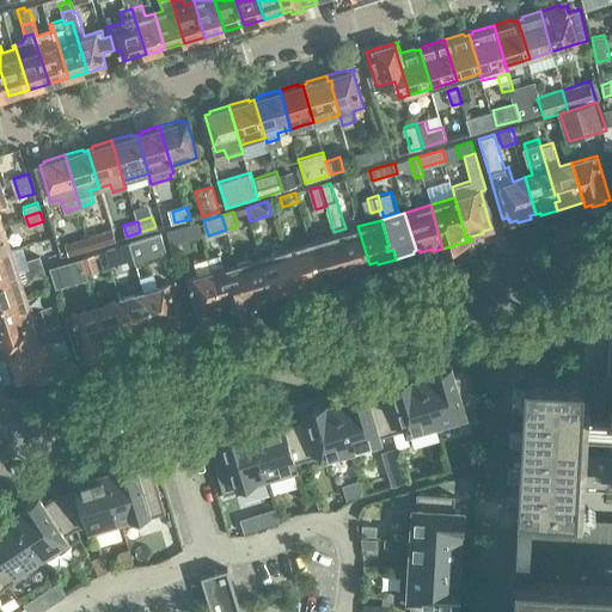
[(167,232),(171,245),(202,237),(197,224),(167,232)]
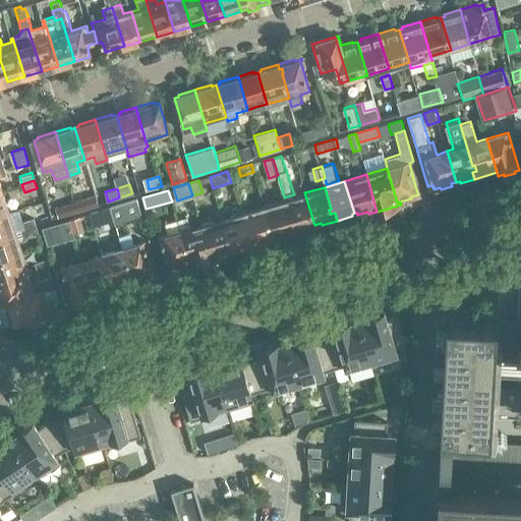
[(0,213),(9,211),(3,191),(0,192),(0,213)]
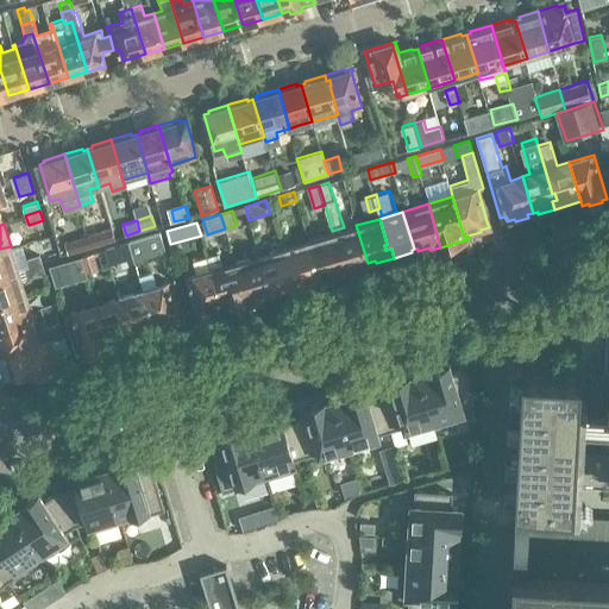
[(368,263),(356,225),(332,232),(339,255),(336,255),(338,263),(344,262),(347,272),(358,269),(358,267),(368,263)]
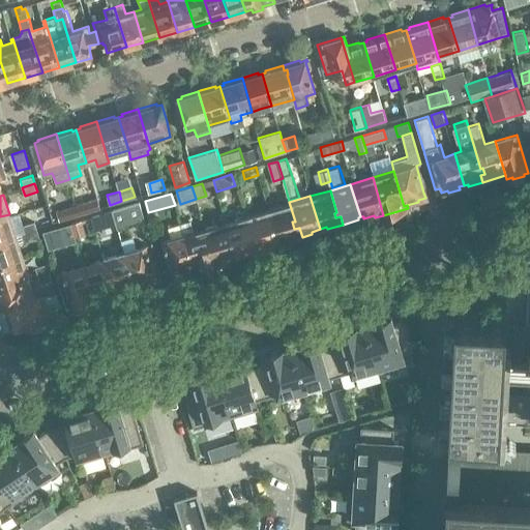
[(98,198),(76,204),(79,214),(101,207),(98,198)]
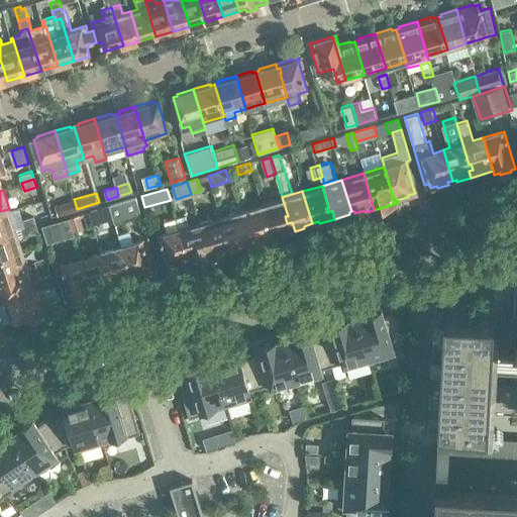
[(282,197),(261,204),(271,236),(275,234),(276,236),(295,231),(292,222),(287,223),(285,216),(288,216),(282,197)]
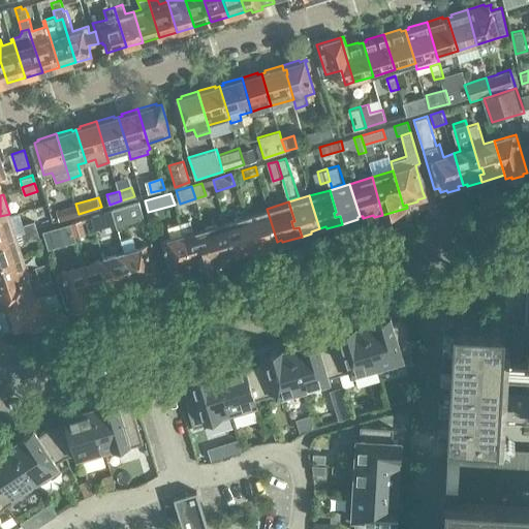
[(117,228),(144,220),(138,203),(112,211),(117,228)]
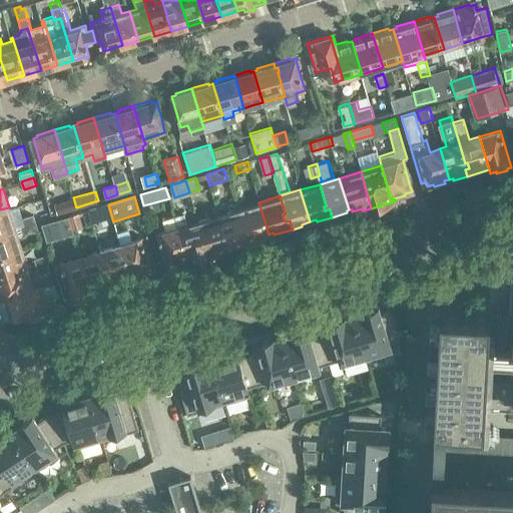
[(51,214),(76,207),(73,197),(48,204),(51,214)]
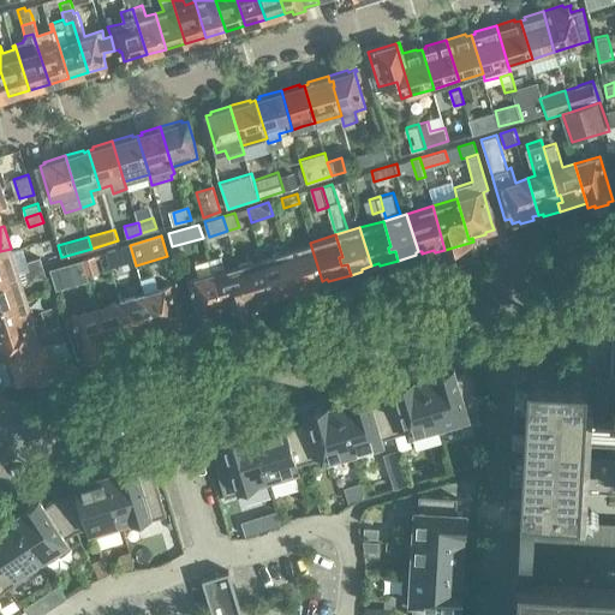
[(322,281),(310,243),(286,250),(298,291),(318,285),(317,282),(322,281)]
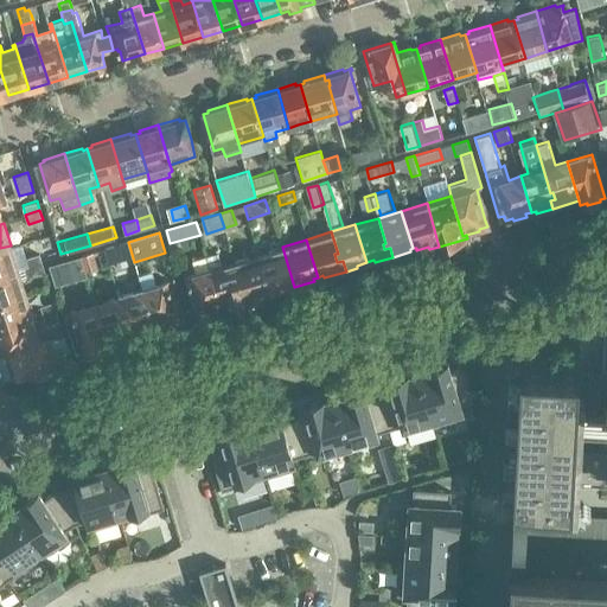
[(11,246),(0,248),(0,275),(19,270),(11,246)]
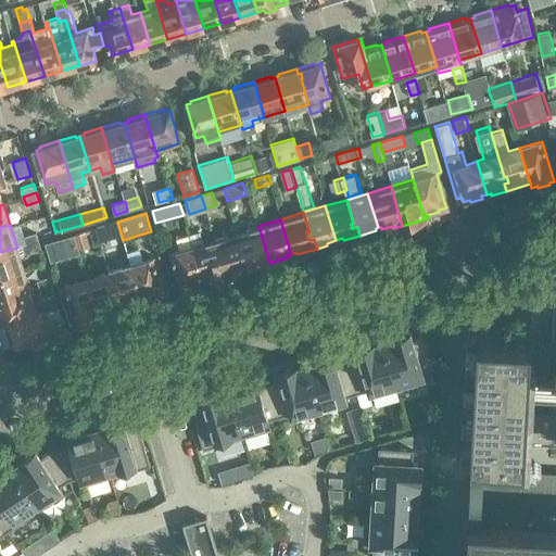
[(105,225),(96,227),(100,240),(109,238),(105,225)]
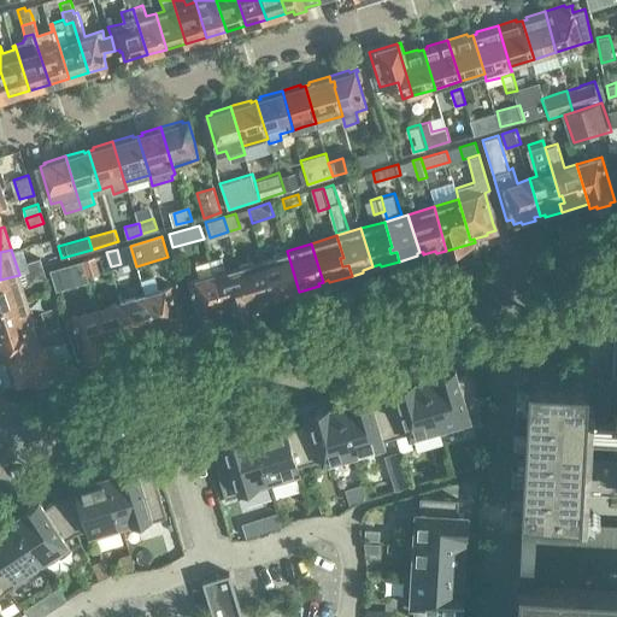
[(287,251),(263,258),(275,297),(286,293),(287,295),(299,292),(287,251)]
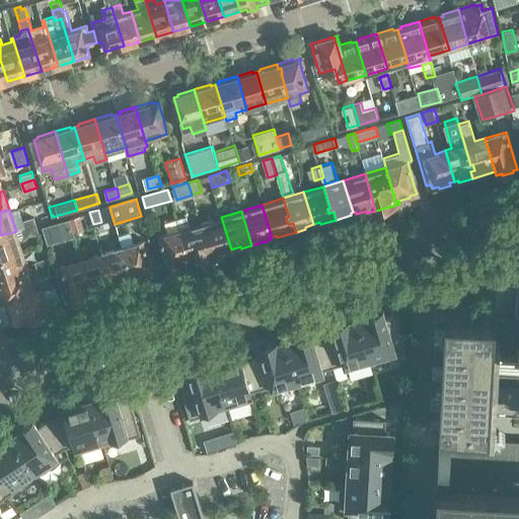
[(81,214),(72,216),(76,232),(85,229),(81,214)]
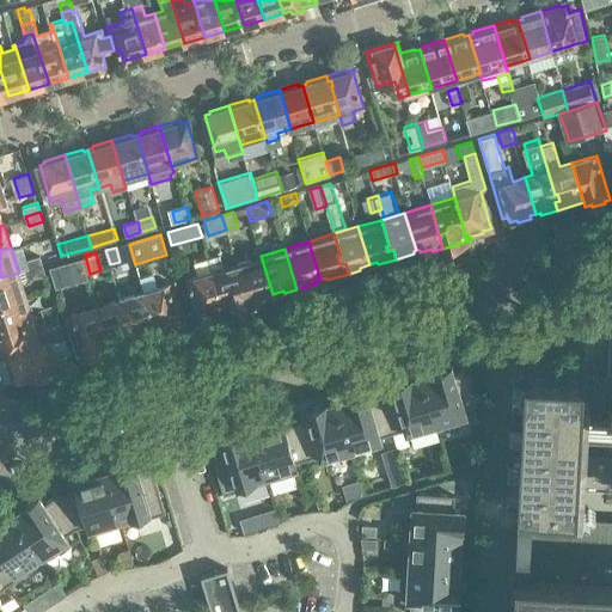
[(221,254),(208,257),(225,314),(249,307),(236,263),(225,267),(221,254)]
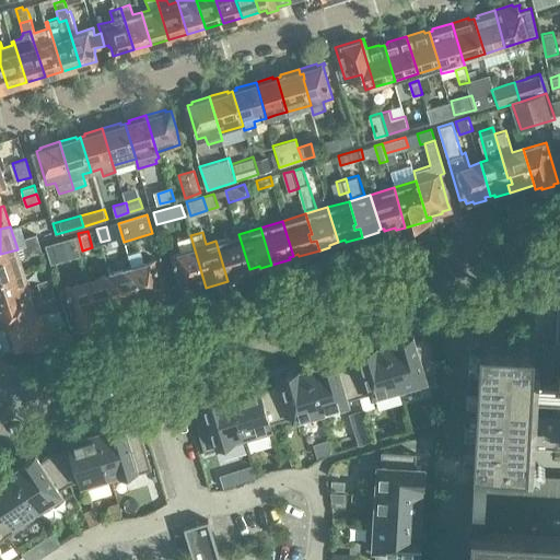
[(238,234),(216,241),(228,281),(238,278),(237,275),(248,271),(247,269),(249,269),(238,234)]
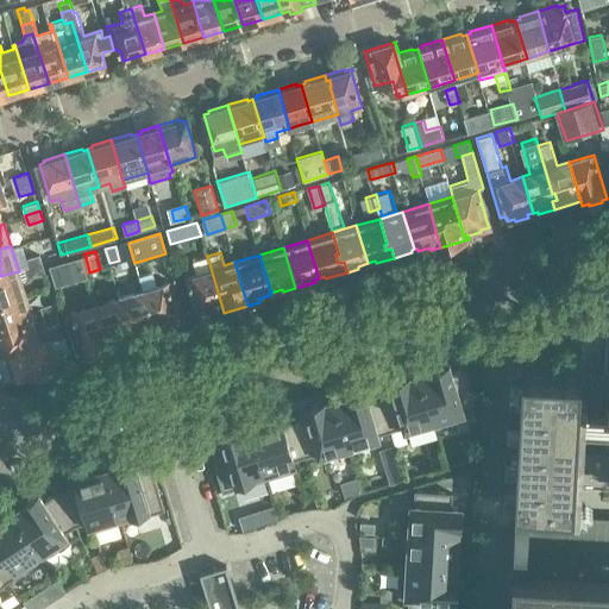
[(24,259),(27,269),(42,265),(38,256),(24,259)]
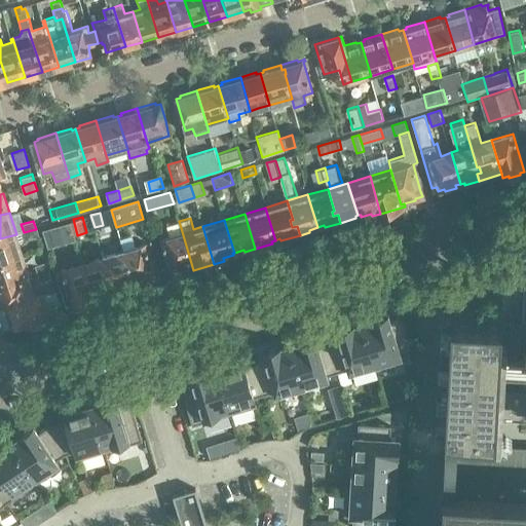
[(193,270),(179,221),(167,225),(171,235),(160,238),(171,271),(179,269),(179,271),(190,268),(191,270),(193,270)]
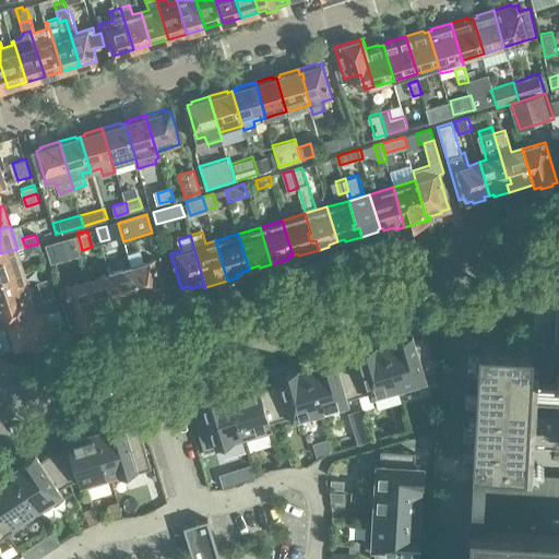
[(57,241),(47,244),(51,260),(61,258),(57,241)]
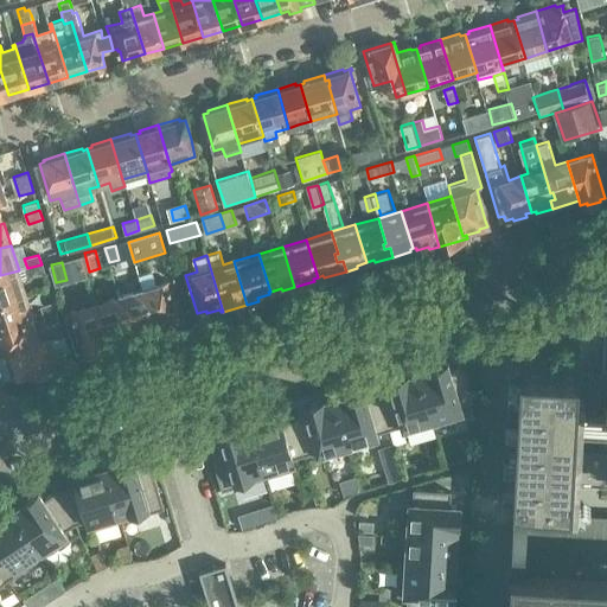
[(0,275),(0,301),(26,294),(23,283),(45,276),(42,264),(27,268),(19,270),(0,275)]
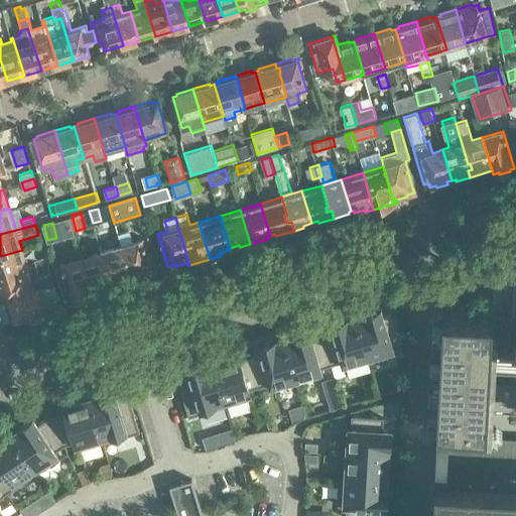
[(118,234),(121,246),(131,277),(134,276),(135,278),(146,275),(145,273),(152,271),(142,239),(134,242),(130,230),(118,234)]
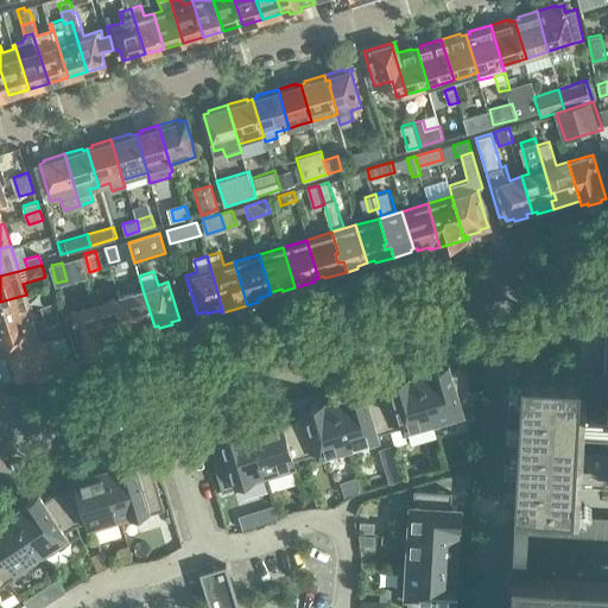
[(154,327),(143,290),(119,297),(127,321),(125,322),(126,328),(131,327),(133,336),(151,330),(150,328),(154,327)]
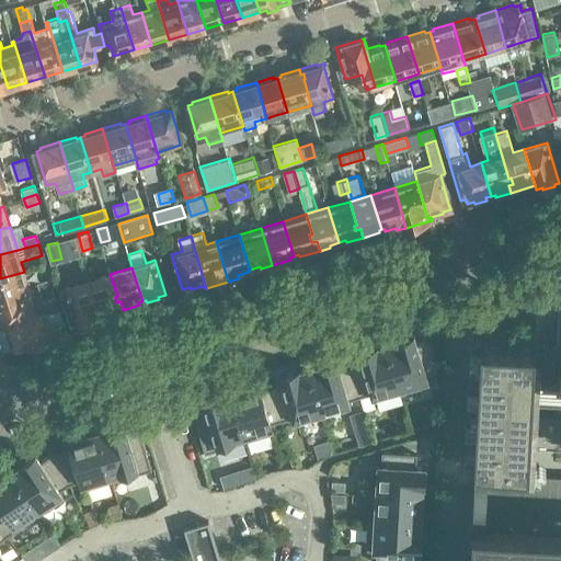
[(0,302),(32,294),(24,272),(0,278),(0,302)]
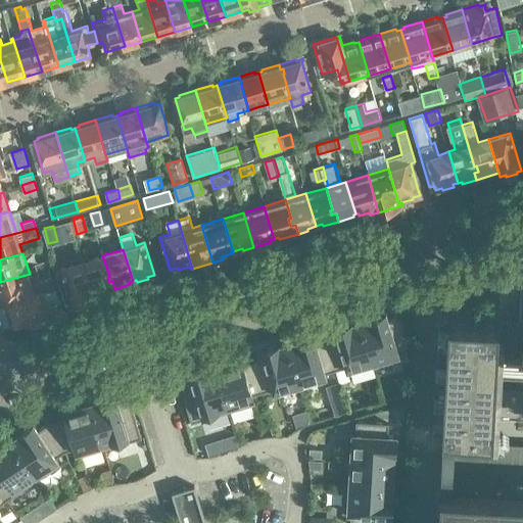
[(102,255),(82,262),(92,295),(114,289),(112,281),(108,282),(107,277),(109,276),(102,255)]
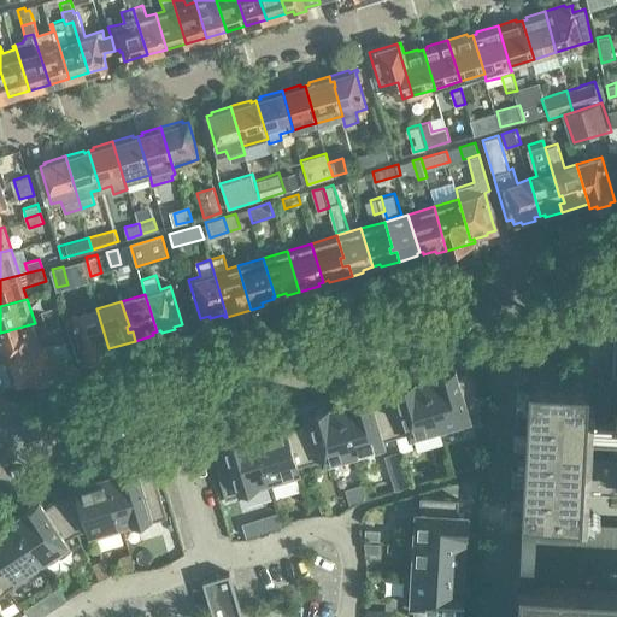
[(57,316),(54,307),(39,312),(41,319),(57,316)]
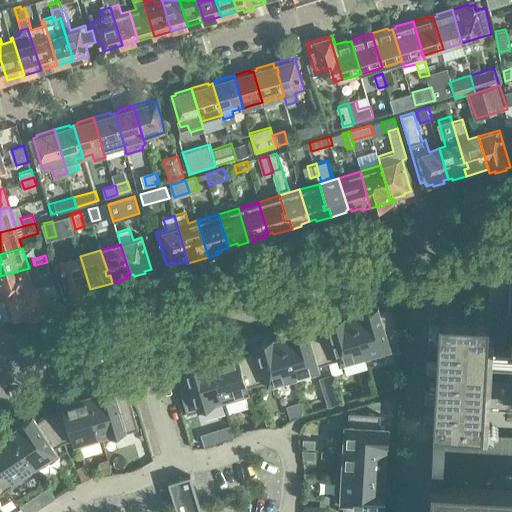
[(92,293),(90,289),(80,256),(59,263),(70,300),(76,298),(76,300),(87,297),(86,295),(92,293)]
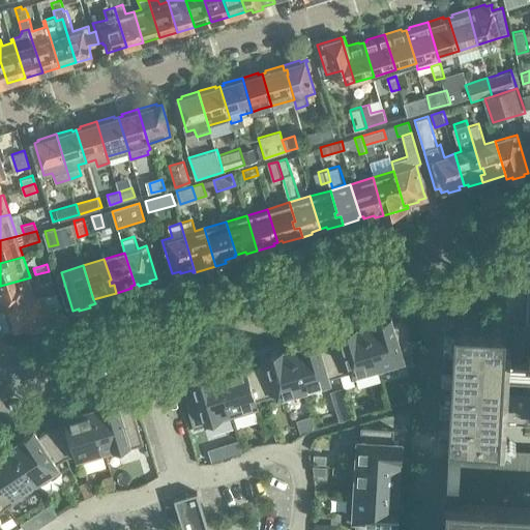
[(49,271),(35,274),(38,286),(52,282),(49,271)]
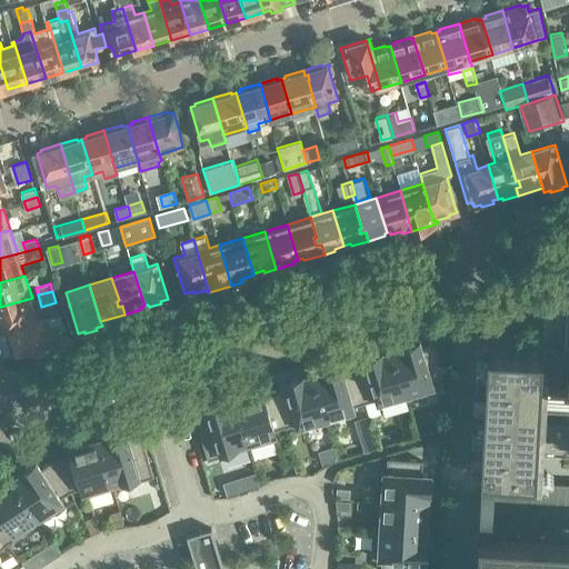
[(2,328),(5,332),(11,330),(10,329),(39,320),(32,298),(0,307),(0,327),(0,329),(2,328)]
